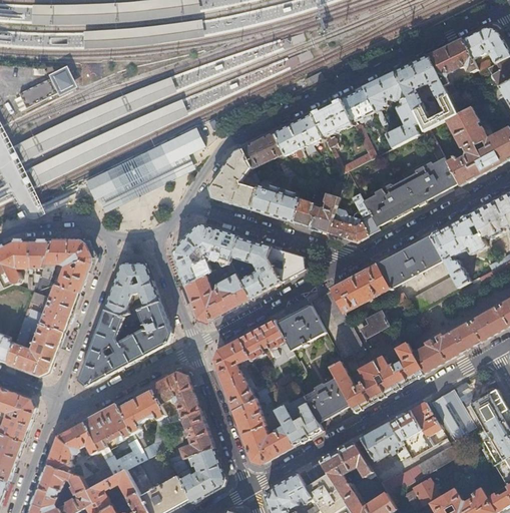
[(199,13),(196,0),(152,0),(130,3),(91,5),(50,6),(30,5),(30,10),(30,24),(49,24),(91,24),(130,22),(164,18),(199,13)]
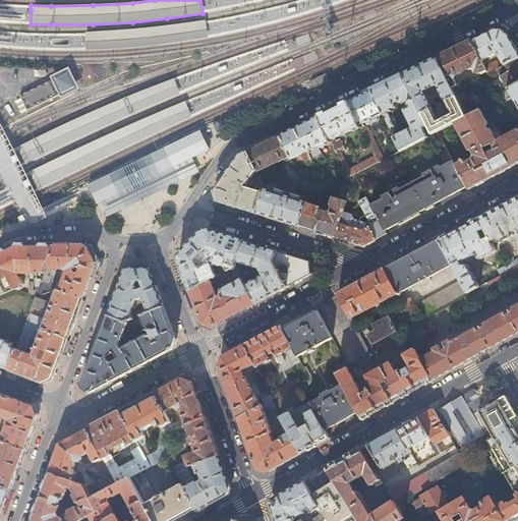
[(469,42),(479,62),(485,59),(486,61),(491,59),(490,57),(494,55),(497,55),(503,66),(517,57),(517,55),(505,33),(495,30),(483,36),(469,42)]
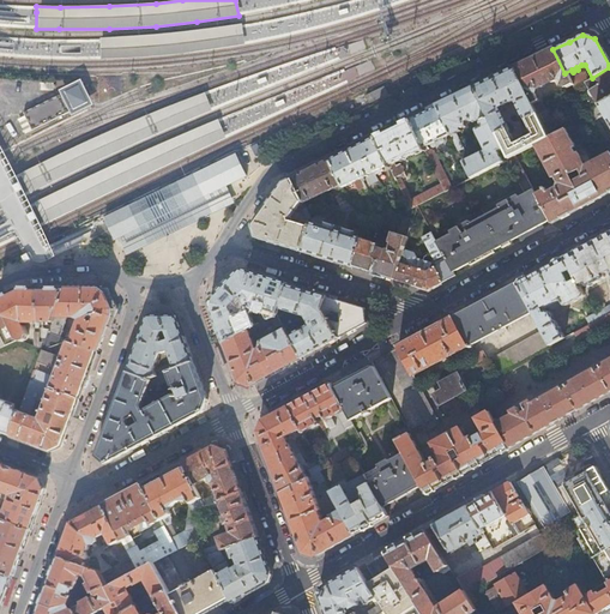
[(513,68),(536,115),(542,113),(533,94),(535,90),(542,86),(543,85),(543,84),(543,83),(547,80),(547,82),(548,82),(549,83),(550,83),(550,82),(551,82),(556,79),(561,82),(565,89),(572,85),(565,73),(553,49),(533,59),(513,68)]
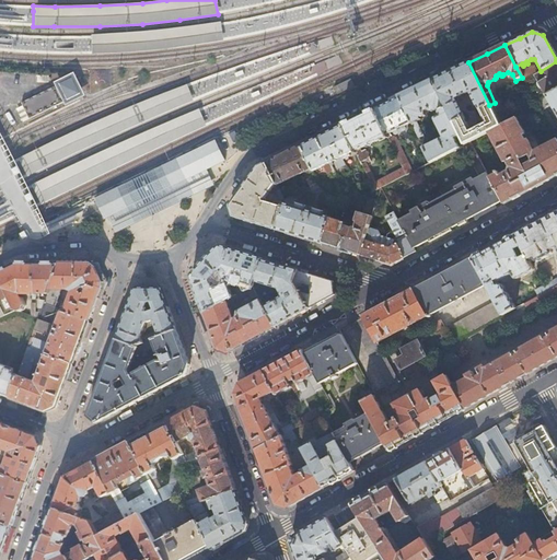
[(556,61),(541,71),(532,76),(536,82),(536,84),(536,85),(537,86),(537,88),(538,88),(540,89),(541,90),(544,96),(556,89),(556,61)]
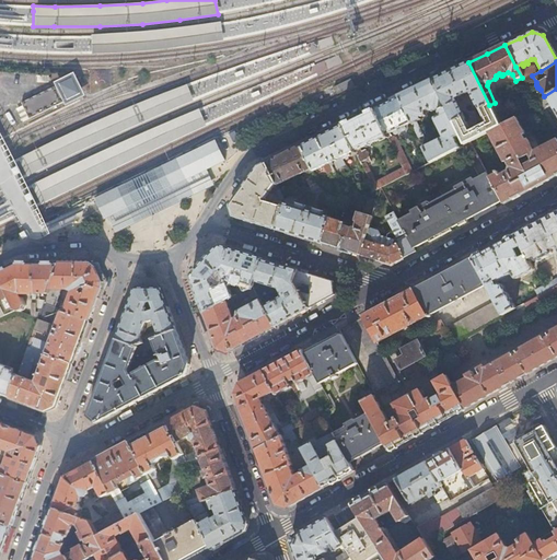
[(460,138),(463,144),(468,142),(487,132),(499,126),(489,105),(468,62),(450,72),(431,81),(460,138)]
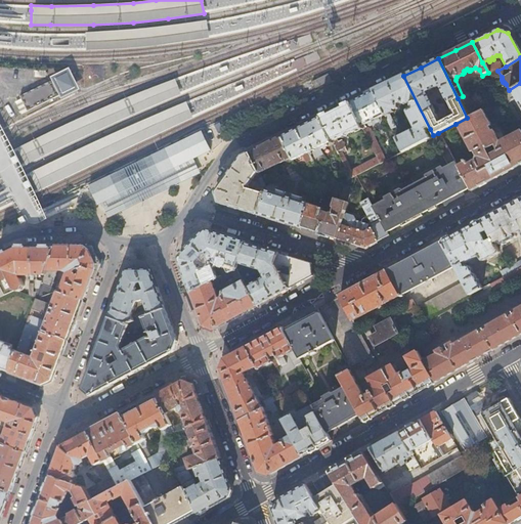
[(76,88),(68,73),(12,99),(19,115),(76,88)]
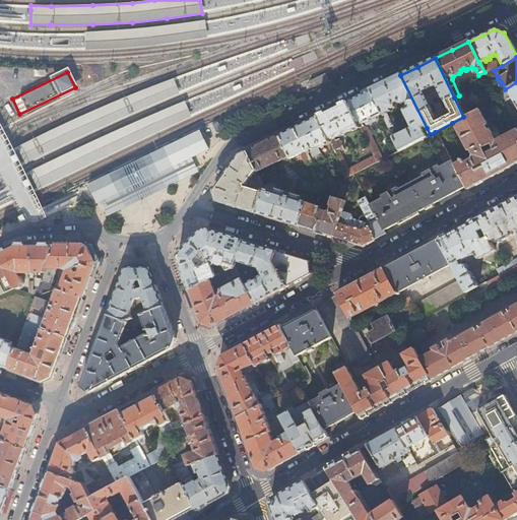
[(309,80),(312,87),(327,79),(323,73),(309,80)]
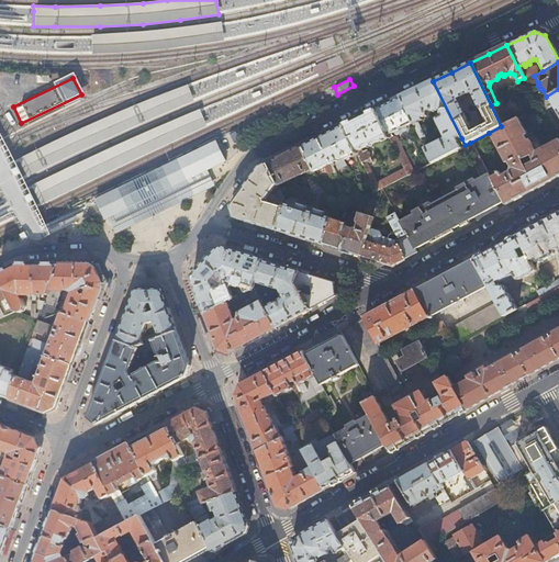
[(461,138),(433,81),(409,93),(399,98),(411,123),(417,138),(423,136),(416,122),(420,120),(420,117),(424,115),(425,111),(427,110),(431,112),(436,110),(440,110),(438,112),(440,115),(435,119),(434,121),(443,138),(423,148),(429,163),(459,148),(456,142),(461,138)]
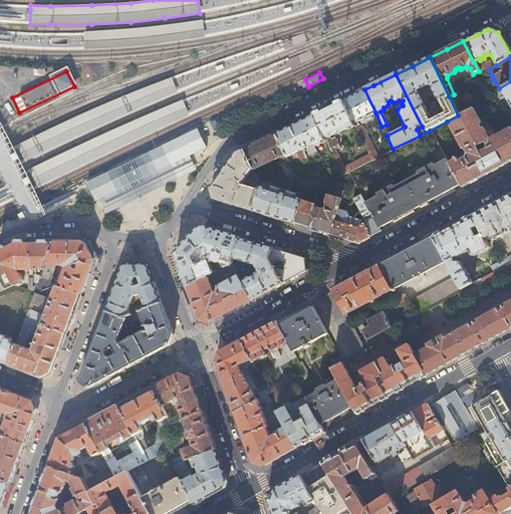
[(118,117),(176,92),(170,77),(124,94),(83,111),(45,130),(14,145),(23,162),(53,148),(118,117)]
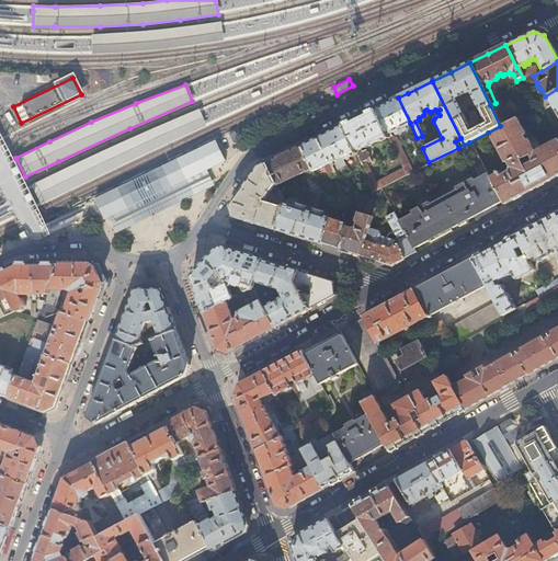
[(240,88),(226,103),(236,112),(250,96),(240,88)]
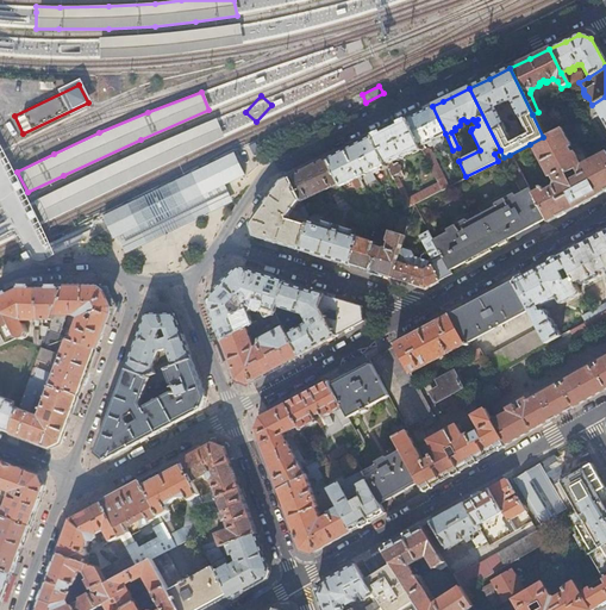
[(605,97),(592,105),(605,129),(605,97)]
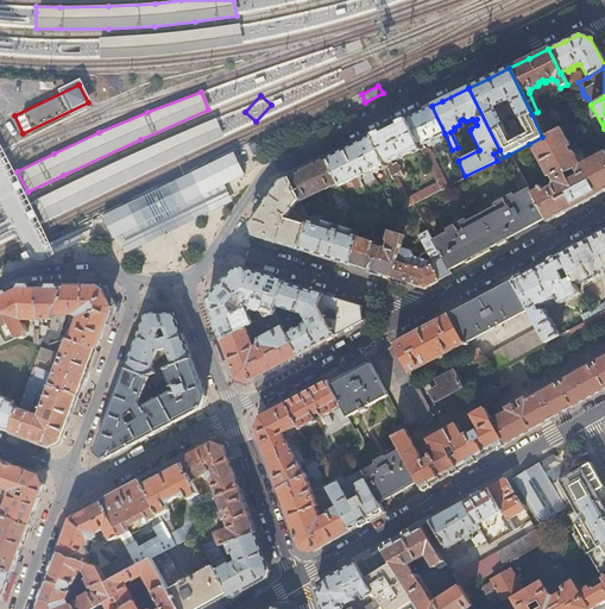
[(445,133),(432,106),(424,110),(405,119),(422,154),(436,182),(440,189),(446,187),(427,150),(424,149),(421,145),(424,143),(426,146),(428,146),(438,142),(439,140),(438,137),(445,133)]
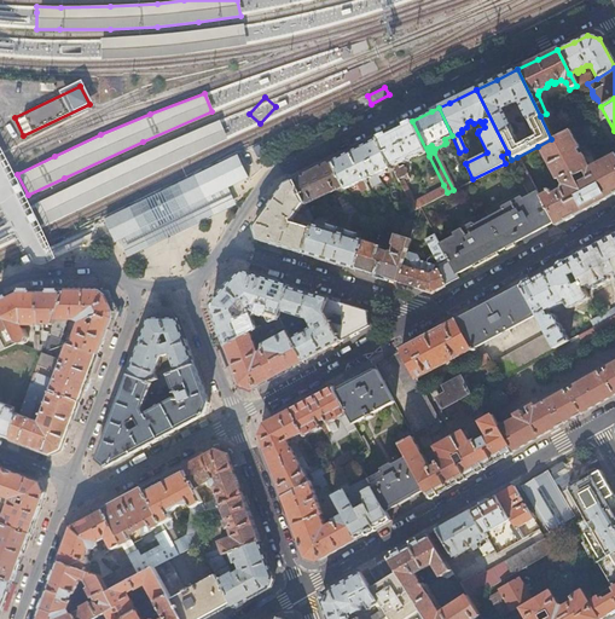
[(226,139),(218,120),(123,161),(32,203),(42,226),(226,139)]
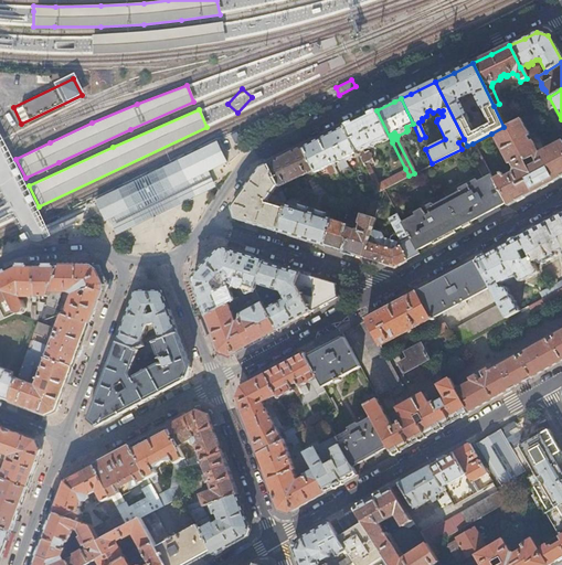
[(392,142),(377,110),(352,123),(345,126),(357,152),(377,192),(382,189),(379,182),(377,183),(368,164),(369,163),(362,150),(367,148),(368,149),(372,147),(372,146),(373,145),(375,149),(382,146),(383,147),(392,142)]
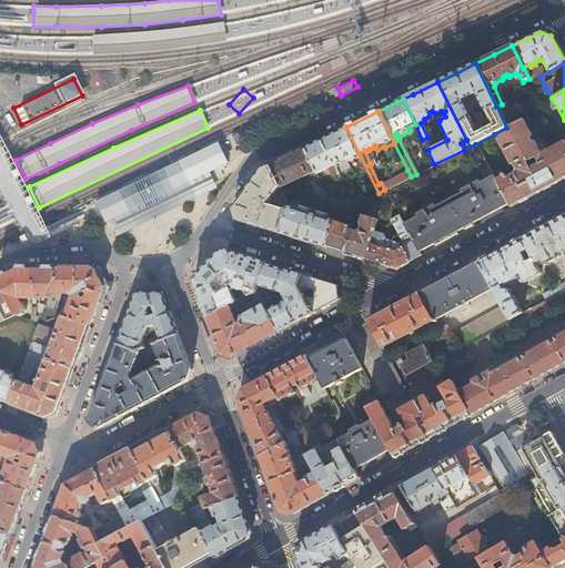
[(552,122),(563,142),(564,144),(564,134),(556,119),(552,122)]
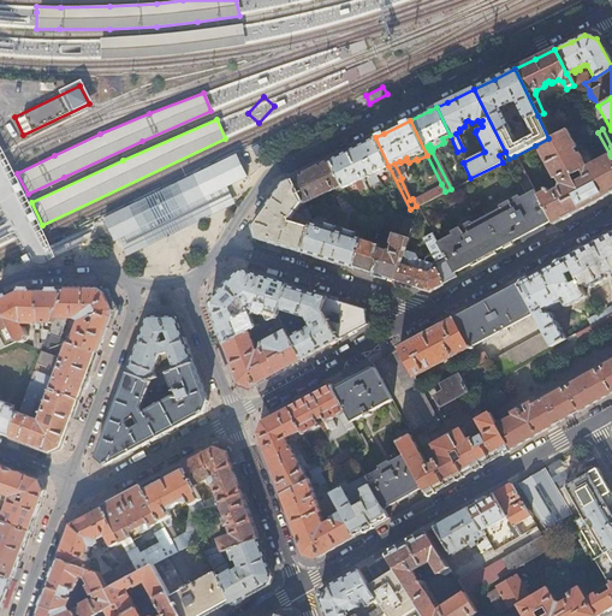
[(565,130),(548,138),(535,146),(552,179),(554,178),(558,183),(556,189),(548,193),(546,190),(536,195),(550,221),(552,225),(589,205),(611,191),(611,157),(610,154),(586,167),(578,154),(576,155),(574,150),(576,149),(565,130)]
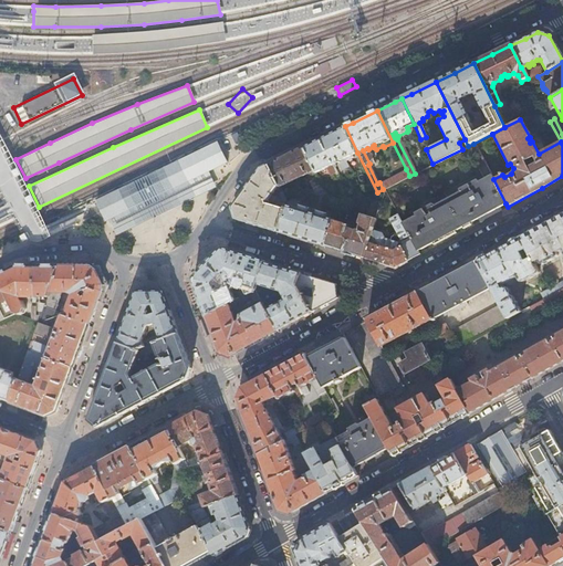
[(357,153),(345,126),(325,136),(302,147),(315,173),(331,166),(332,168),(335,166),(337,171),(347,166),(345,161),(351,158),(350,156),(357,153)]
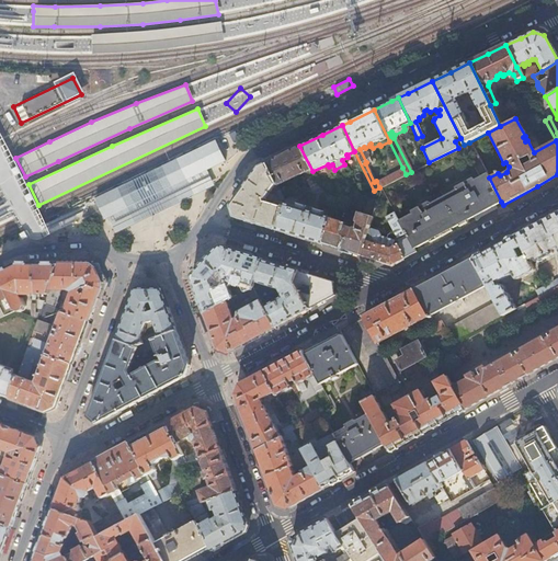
[(102,194),(92,199),(94,205),(99,213),(102,220),(107,231),(125,222),(144,213),(154,208),(168,201),(182,194),(190,191),(208,181),(203,171),(221,162),(212,140),(193,150),(174,159),(159,167),(146,173),(138,176),(131,180),(102,194)]
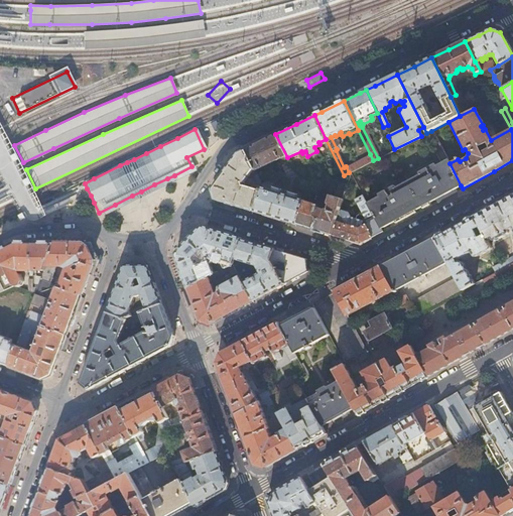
[(450,163),(431,131),(426,133),(422,135),(431,152),(432,151),(436,159),(439,165),(433,167),(432,165),(416,173),(418,176),(394,189),(393,186),(384,191),(376,196),(377,198),(366,205),(379,230),(434,200),(435,203),(450,196),(447,192),(455,188),(461,185),(450,163)]
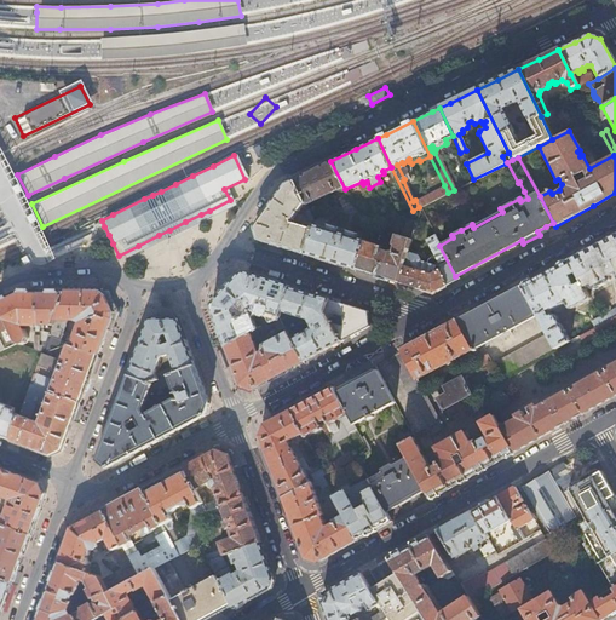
[(345,189),(330,161),(314,170),(293,179),(304,202),(305,205),(333,190),(341,206),(344,205),(351,201),(345,189)]
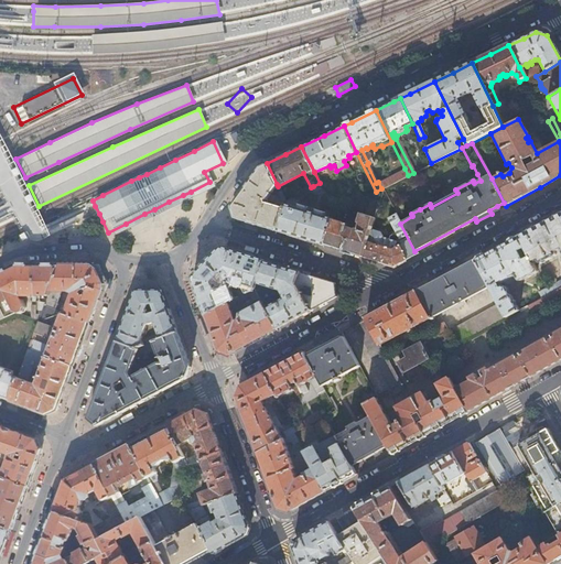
[(277,184),(267,163),(259,167),(240,193),(230,207),(234,218),(274,230),(283,207),(266,203),(265,203),(263,201),(265,199),(277,184)]
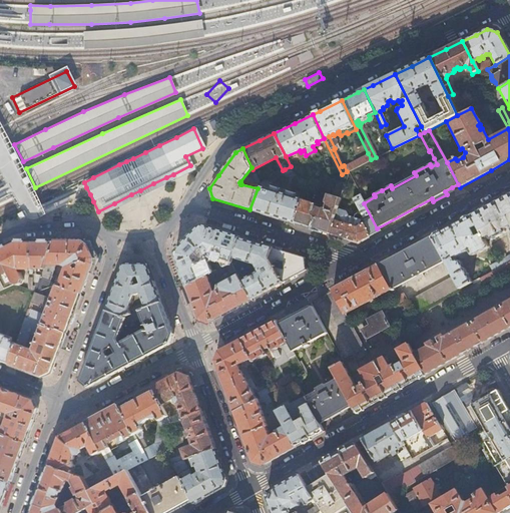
[(371,159),(368,153),(355,160),(358,166),(371,159)]
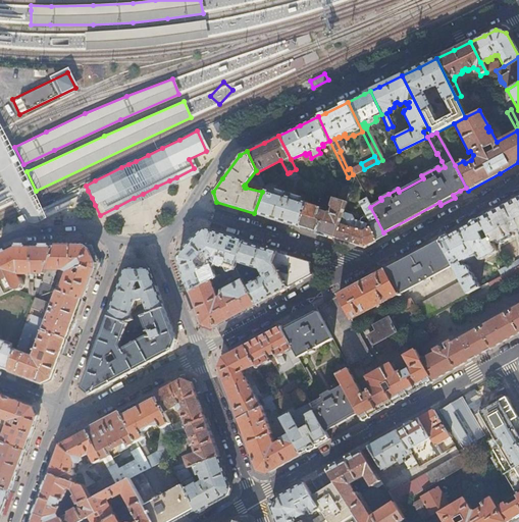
[(445,167),(442,161),(386,190),(388,194),(398,189),(399,192),(423,178),(421,175),(437,167),(438,169),(445,167)]
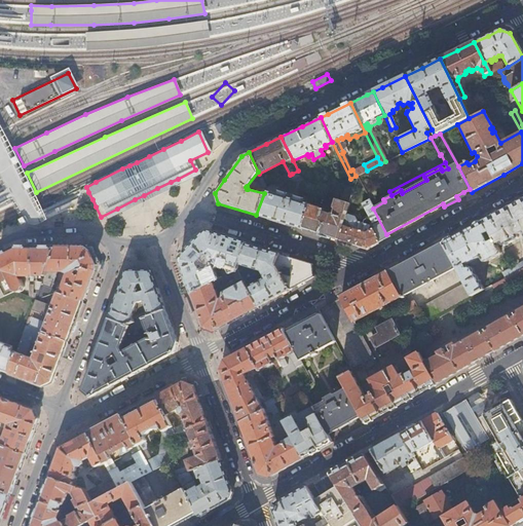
[(305,187),(298,171),(292,174),(300,190),(305,187)]
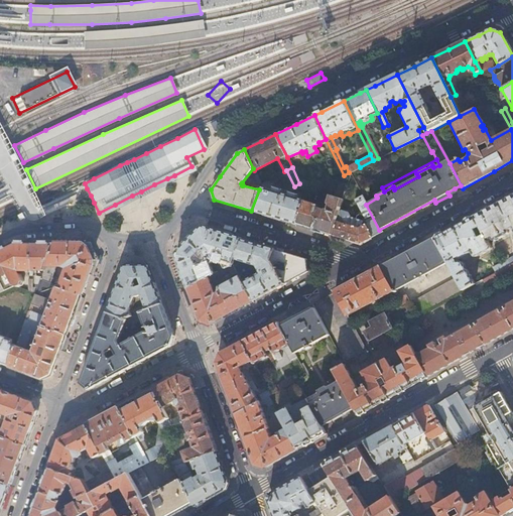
[(259,189),(251,211),(273,218),(296,225),(303,202),(304,200),(298,198),(299,196),(287,191),(287,195),(284,194),(285,190),(270,185),(269,188),(260,185),(259,188),(259,189)]
